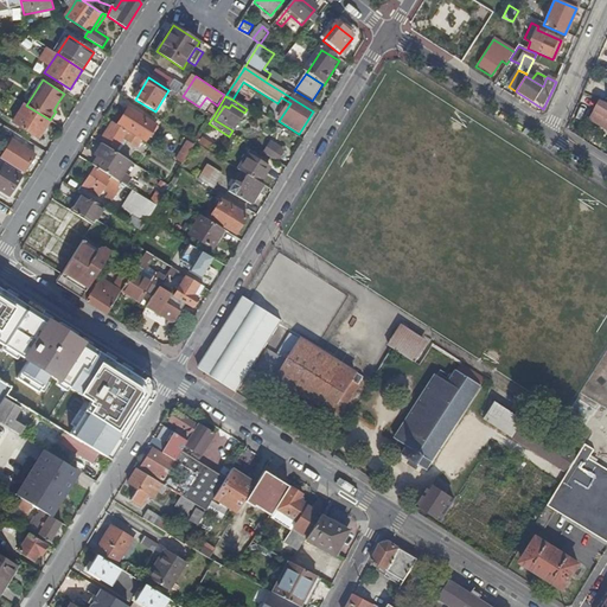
[(50,120),(26,106),(25,104),(13,122),(38,139),(50,120)]
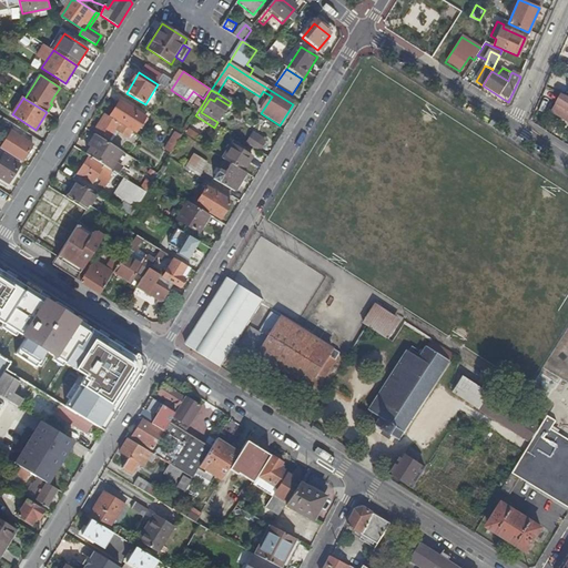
[(201,112),(217,122),(229,105),(216,98),(214,101),(210,99),(201,112)]
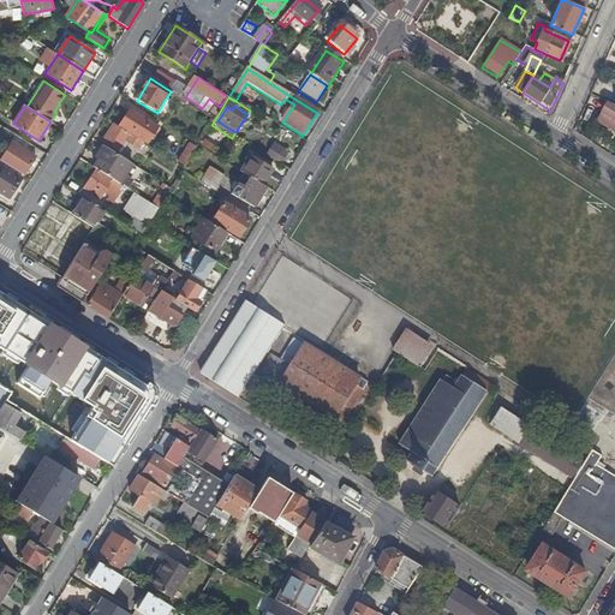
[(614,108),(609,107),(598,126),(614,135),(614,108)]
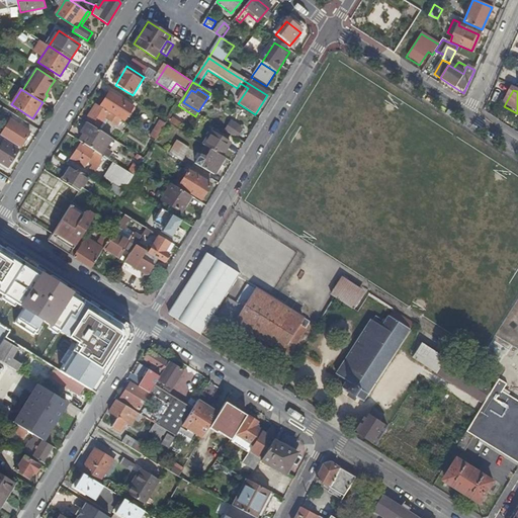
[(109,93),(100,108),(123,122),(133,108),(109,93)]
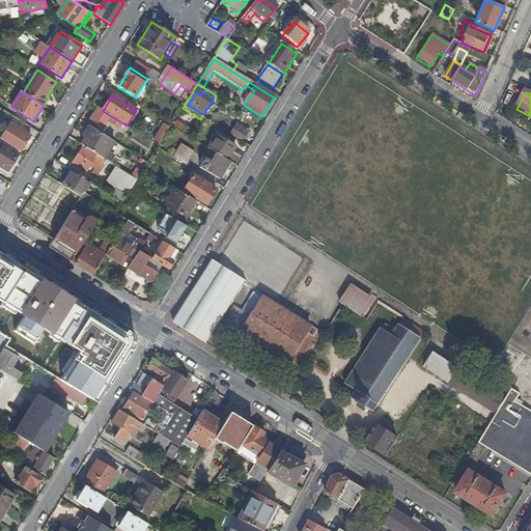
[(143,101),(139,108),(148,113),(152,107),(143,101)]
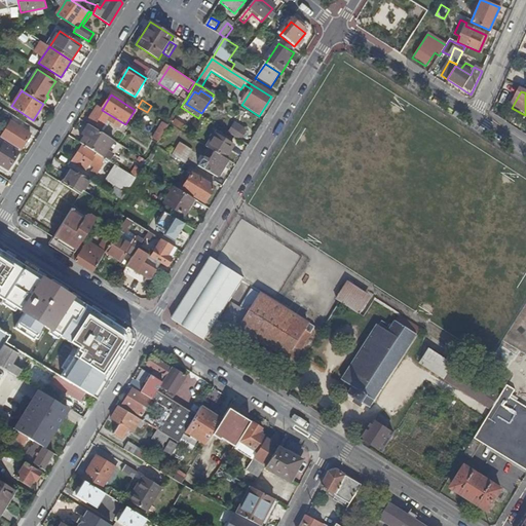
[(121,124),(97,108),(87,122),(105,133),(110,124),(118,129),(121,124)]
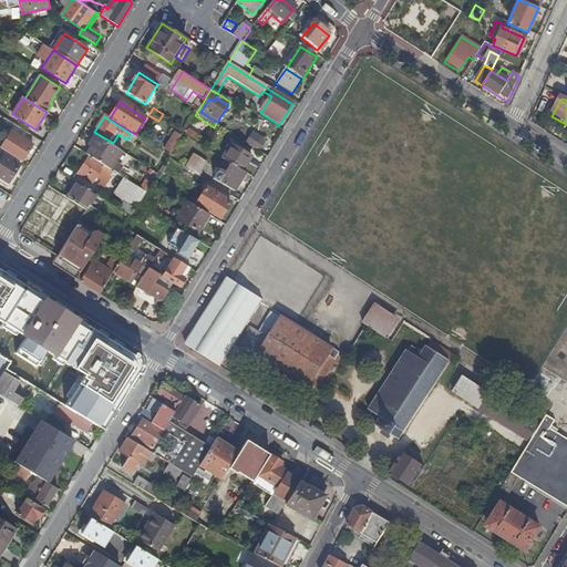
[(17,125),(12,132),(27,142),(30,135),(17,125)]
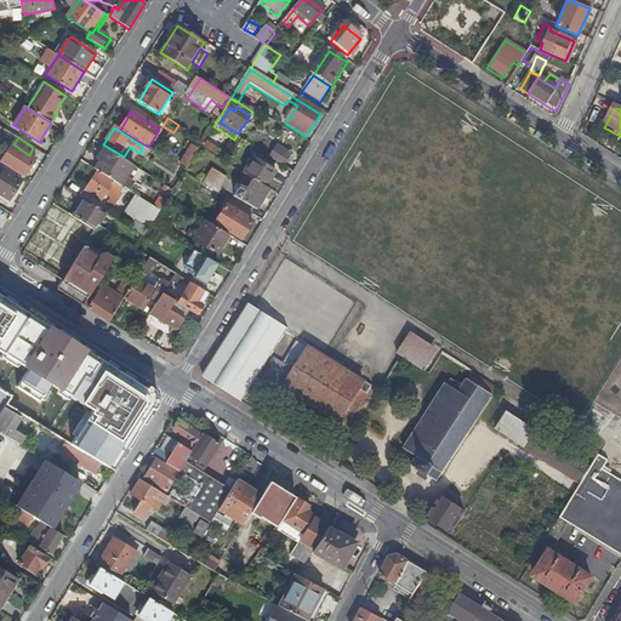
[(13,144),(1,164),(24,177),(36,159),(29,155),(13,144)]
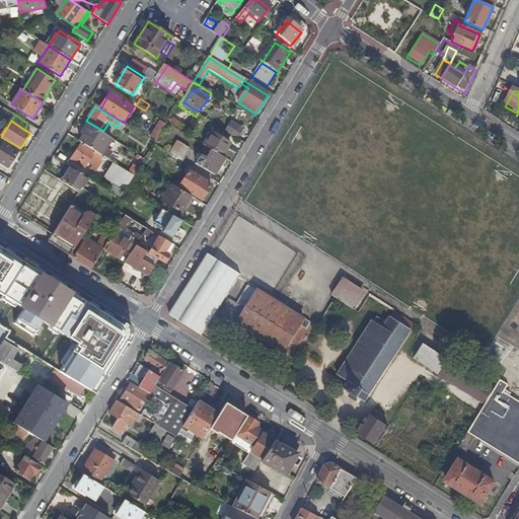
[(153,133),(158,137),(164,127),(159,124),(153,133)]
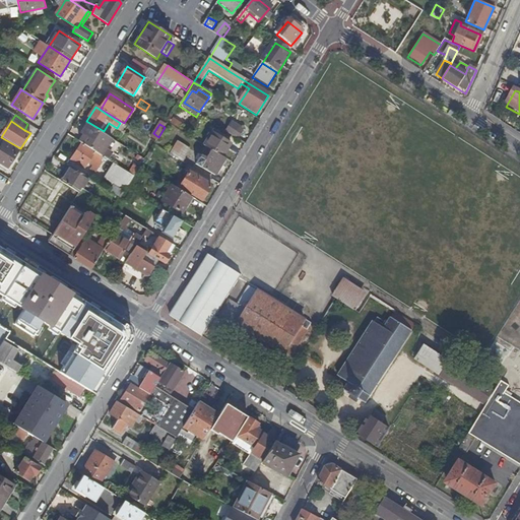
[(110,140),(86,125),(79,135),(84,138),(79,145),(80,146),(103,159),(107,163),(111,155),(103,150),(110,140)]
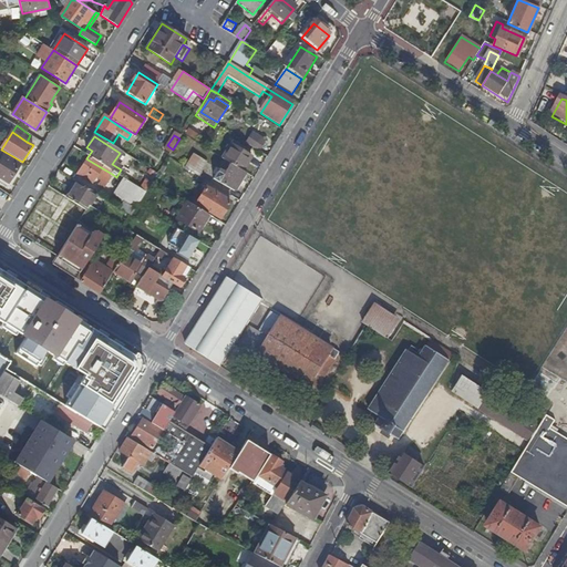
[(233,143),(230,147),(241,154),(244,150),(233,143)]
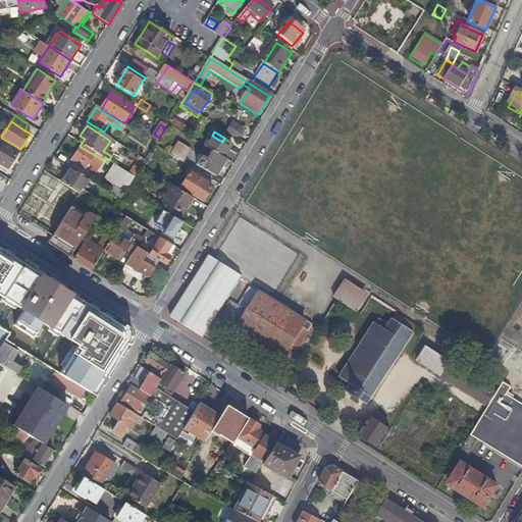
[(235,132),(231,138),(242,145),(245,139),(235,132)]
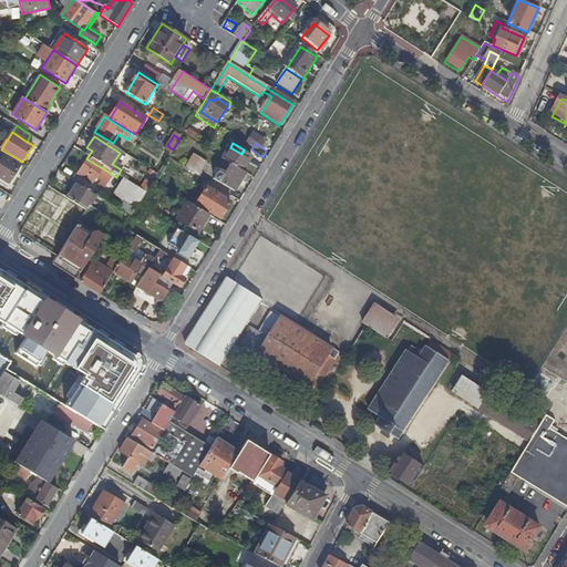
[(230,147),(222,161),(243,174),(251,160),(241,154),(230,147)]
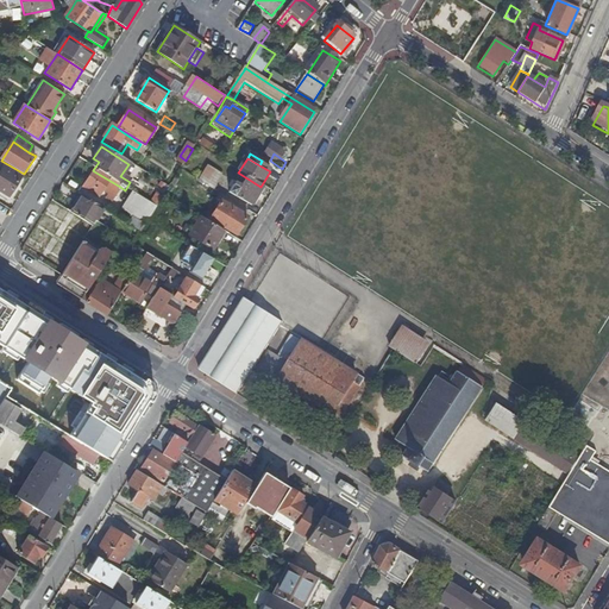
[(23,177),(6,167),(1,174),(0,175),(0,194),(10,200),(23,177)]
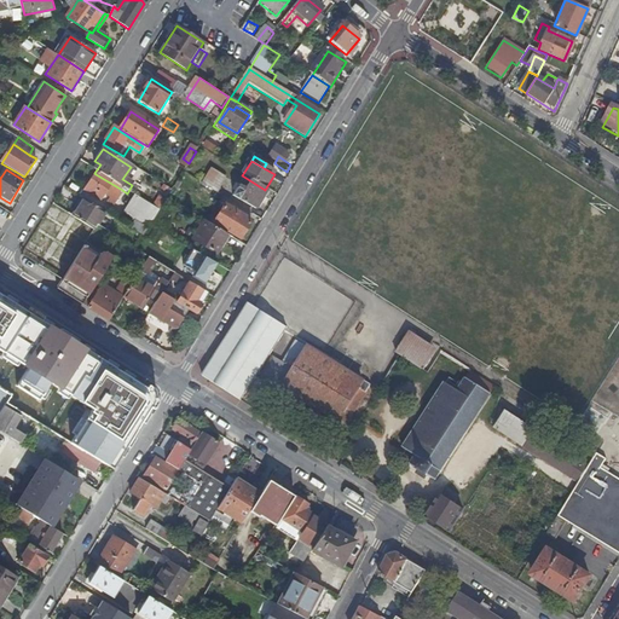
[(209,171),(201,186),(215,196),(225,180),(209,171)]
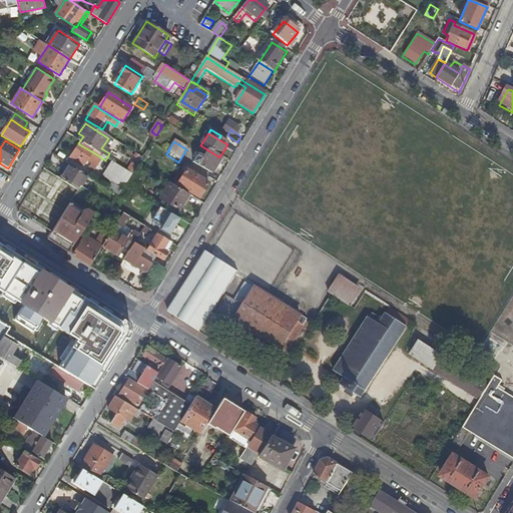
[(101,157),(79,144),(70,158),(83,167),(86,162),(90,164),(87,169),(92,172),(101,157)]
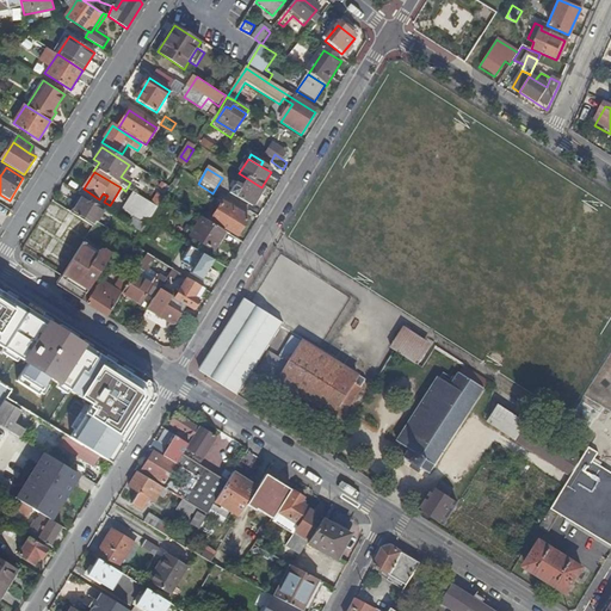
[(263,189),(245,178),(244,180),(245,181),(240,189),(234,198),(251,209),(263,189)]
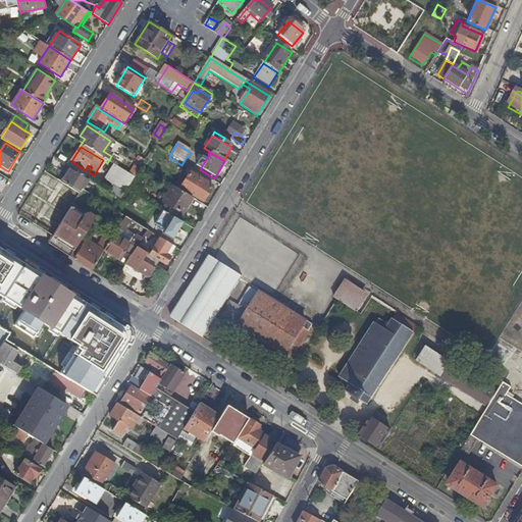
[(195,166),(200,169),(205,161),(200,158),(195,166)]
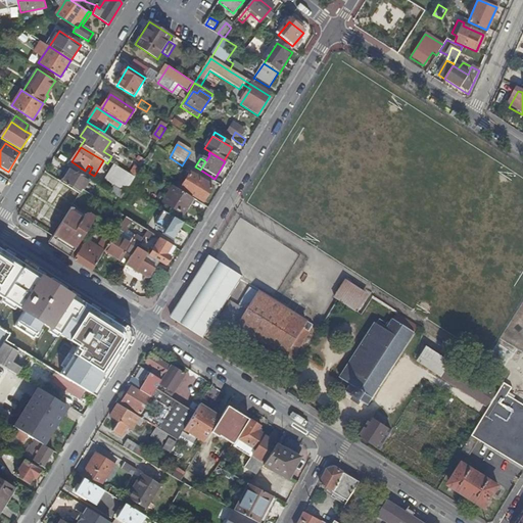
[(107,163),(103,160),(94,176),(112,187),(124,194),(127,191),(133,180),(127,176),(107,163)]
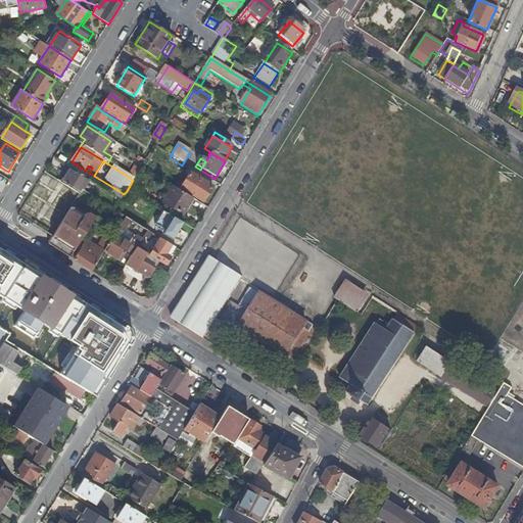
[(127,176),(133,180),(139,171),(133,167),(127,176)]
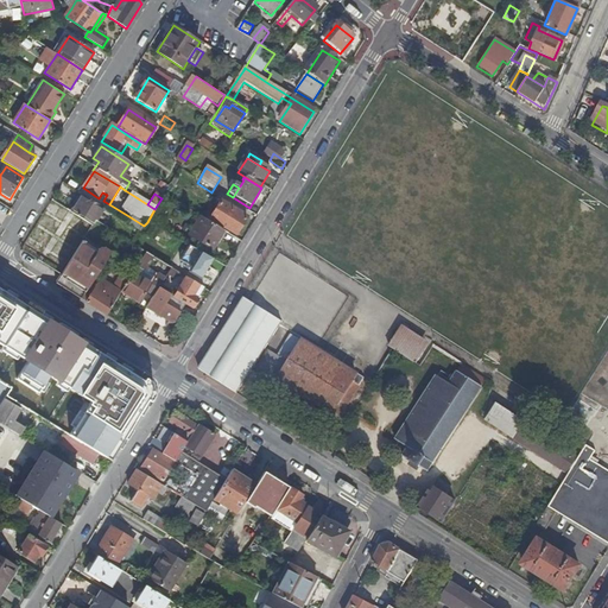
[(70,215),(90,228),(93,222),(101,210),(81,197),(70,215)]
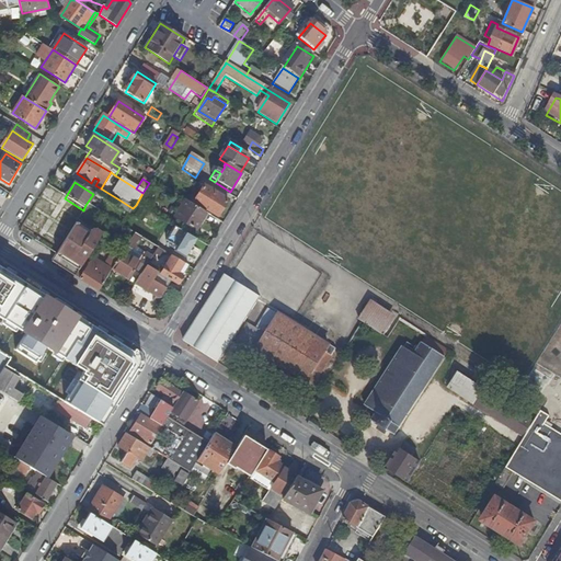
[(203,189),(193,205),(216,219),(226,203),(203,189)]
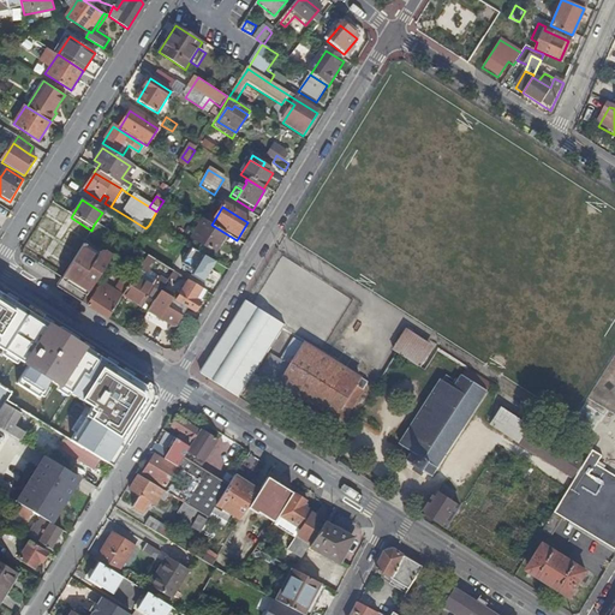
[(142,234),(145,228),(132,220),(127,227),(141,236),(142,234)]
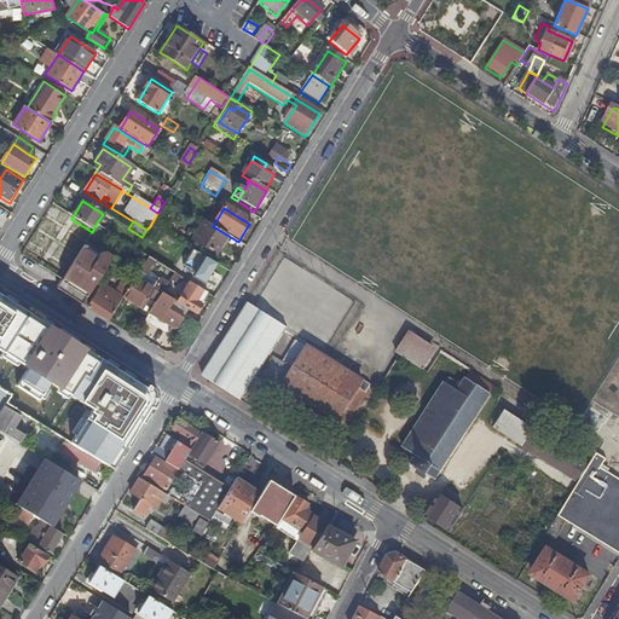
[(226,237),(202,223),(191,241),(215,256),(226,237)]
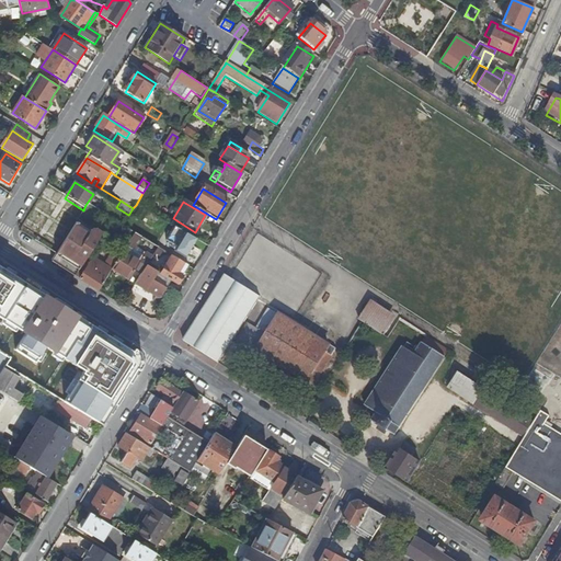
[(147,212),(136,205),(133,208),(129,214),(140,221),(147,212)]
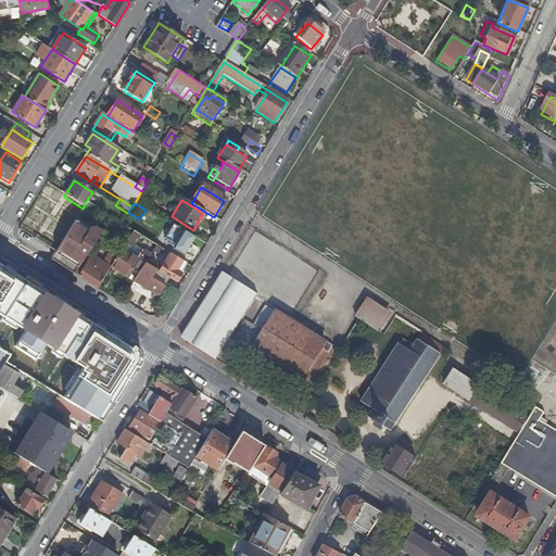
[(37,215),(29,228),(48,239),(55,226),(37,215)]
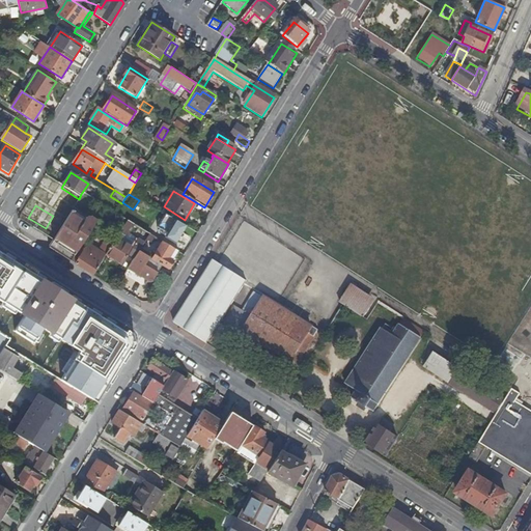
[(68,215),(48,249),(70,262),(75,254),(94,222),(89,218),(84,219),(82,223),(68,215)]
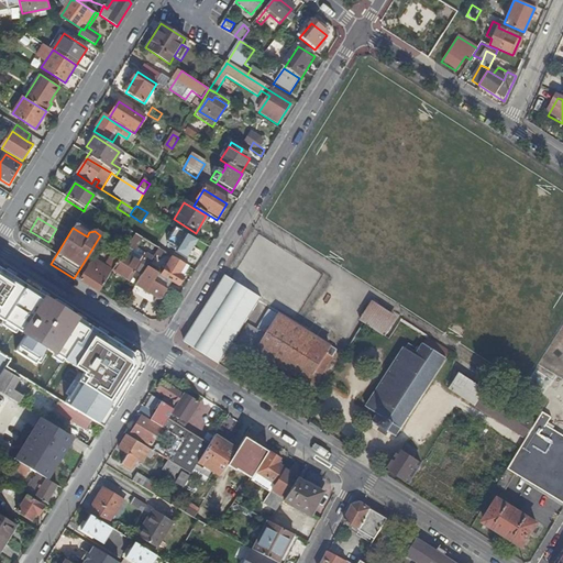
[(177,247),(185,235),(178,231),(170,243),(177,247)]
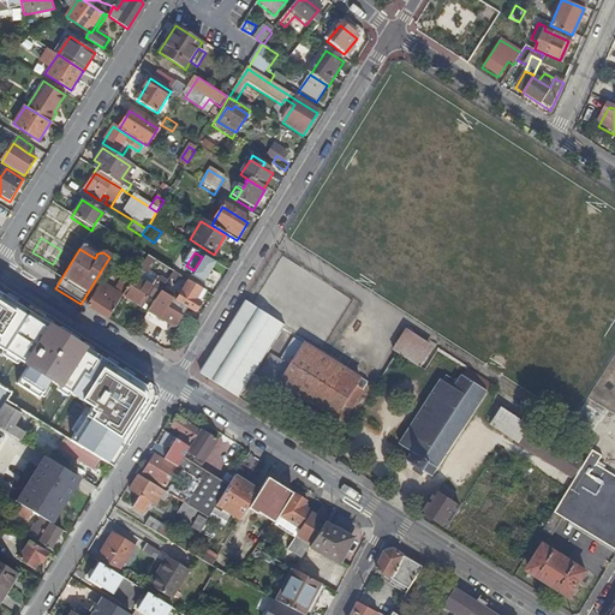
[(145,257),(137,272),(143,275),(153,281),(162,288),(166,282),(168,279),(160,274),(159,276),(149,270),(154,263),(145,257)]
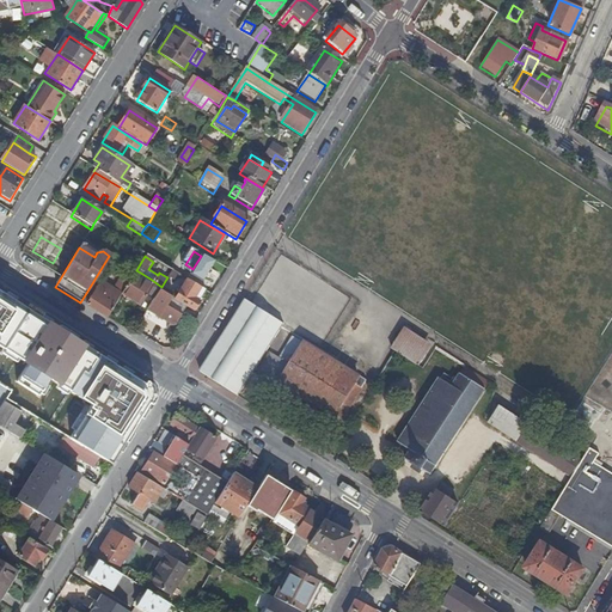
[(165,256),(159,265),(171,273),(177,263),(165,256)]
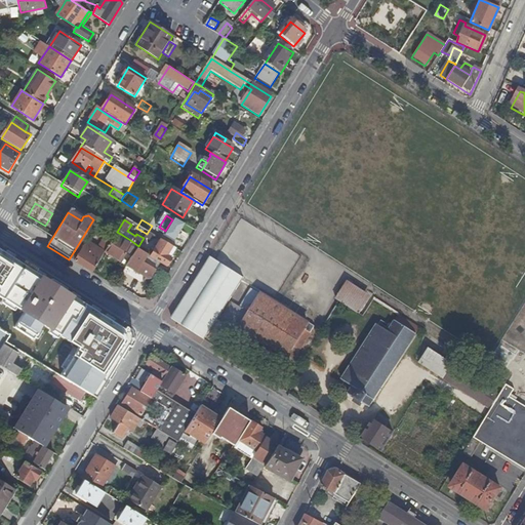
[(183,226),(172,219),(165,231),(161,238),(171,244),(183,226)]
